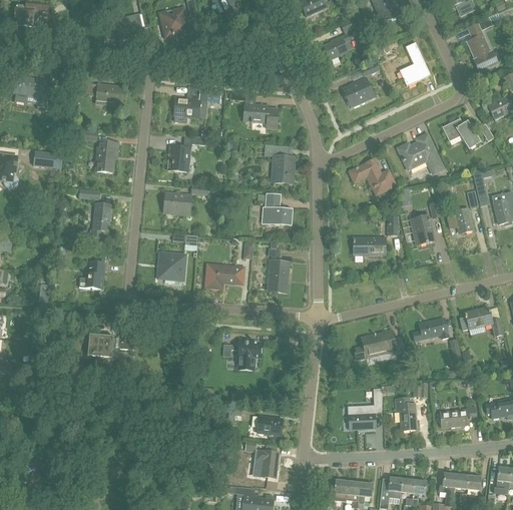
[(17,24),(33,25),(34,10),(48,11),(48,7),(49,1),(37,0),(25,0),(25,5),(17,4),(16,17),(18,18),(17,24)]
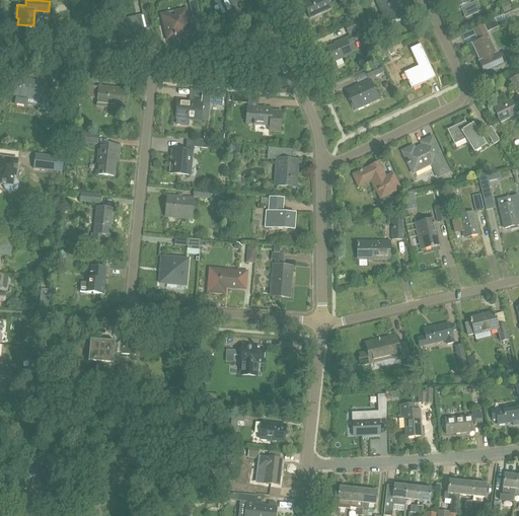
[(189,0),(193,15),(201,13),(198,0),(189,0)]
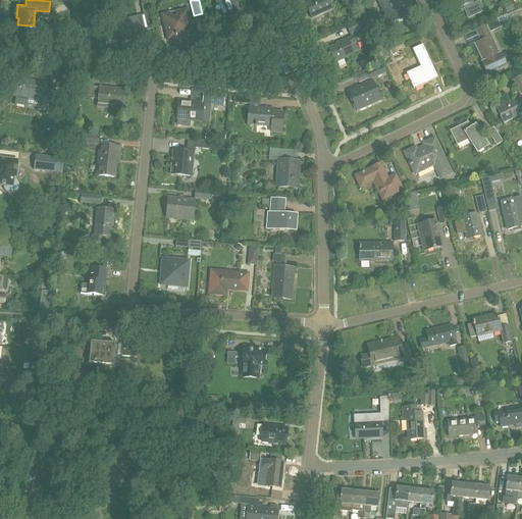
[(222,0),(230,17),(245,11),(239,0),(222,0)]
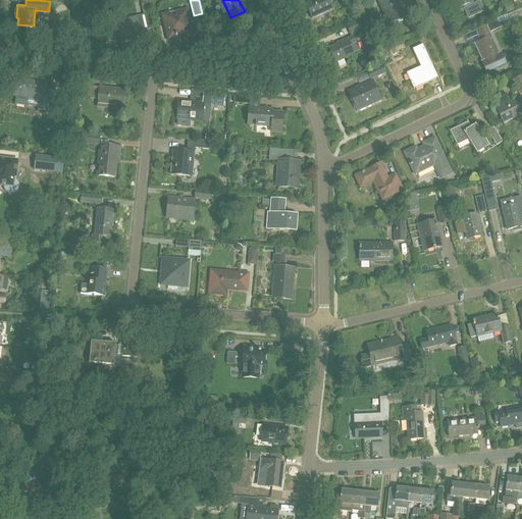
[(307,0),(305,1),(311,15),(332,7),(328,0),(307,0)]
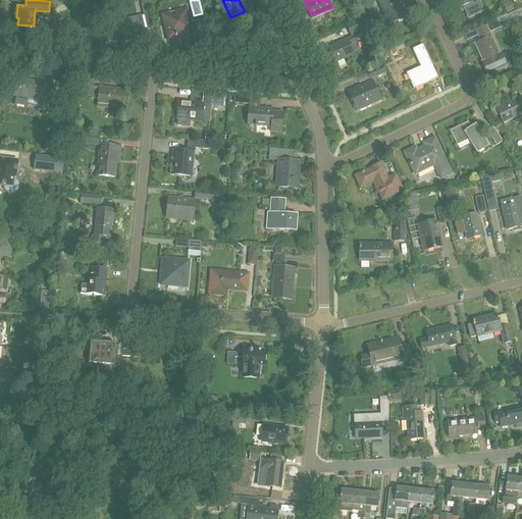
[(389,11),(394,21),(397,19),(396,18),(409,12),(406,5),(403,6),(400,0),(369,0),(370,1),(372,0),(378,0),(384,13),(389,11)]
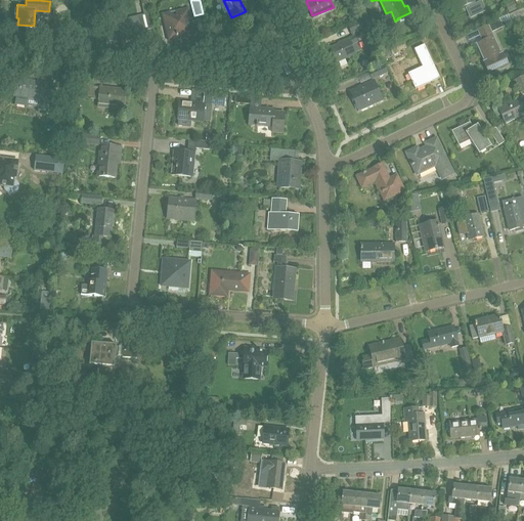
[(454,0),(459,7),(466,4),(466,5),(470,16),(486,8),(482,0),(477,0),(474,2),(473,0),(474,0),(454,0)]
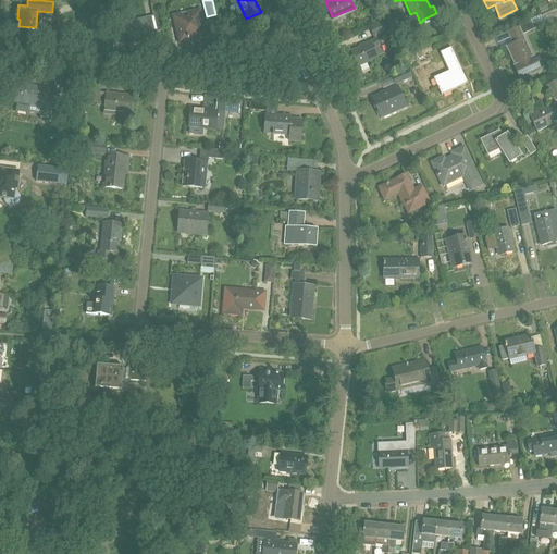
[(536,2),(541,11),(549,7),(546,0),(541,0),(536,2)]
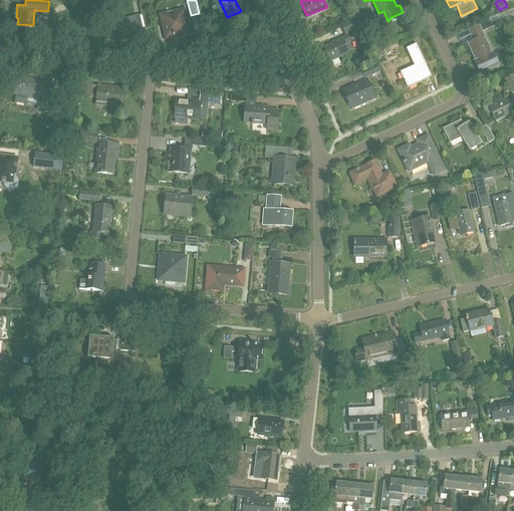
[(92,12),(98,6),(94,1),(88,7),(92,12)]
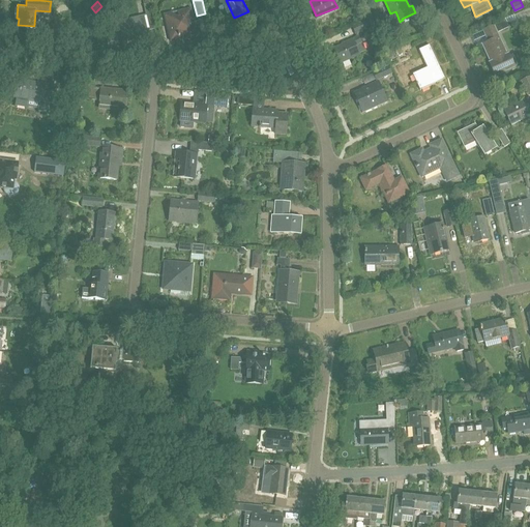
[(121,31),(125,50),(147,45),(143,28),(154,25),(149,3),(144,4),(146,12),(120,19),(119,13),(112,13),(111,29),(114,30),(115,32),(121,31)]
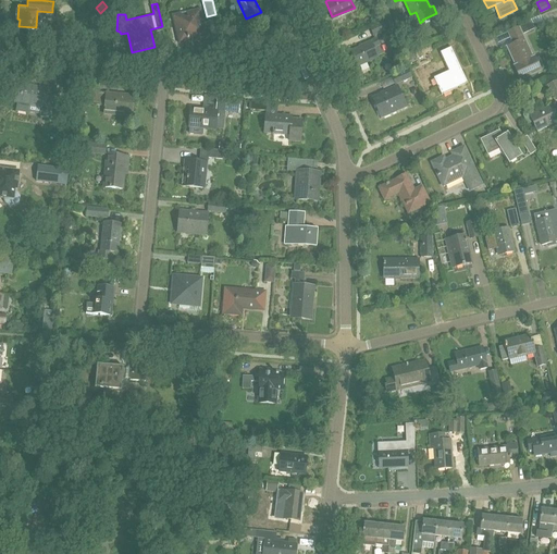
[(556,9),(556,7),(541,13),(545,25),(556,20),(556,9)]
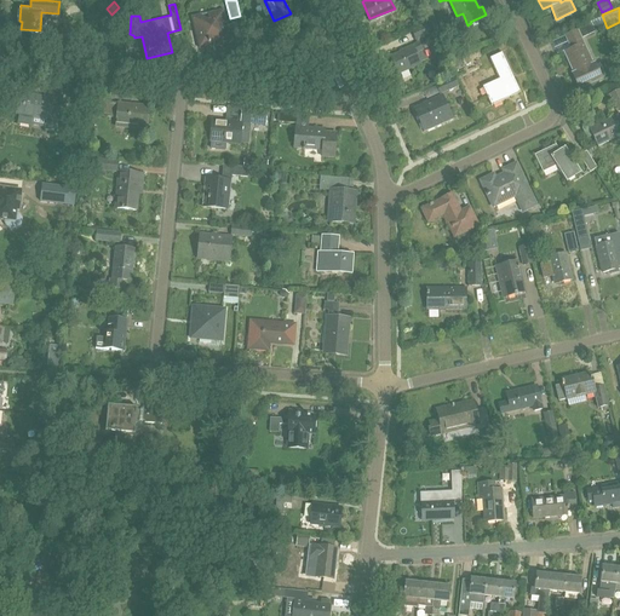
[(193,16),(200,46),(230,39),(223,9),(193,16)]
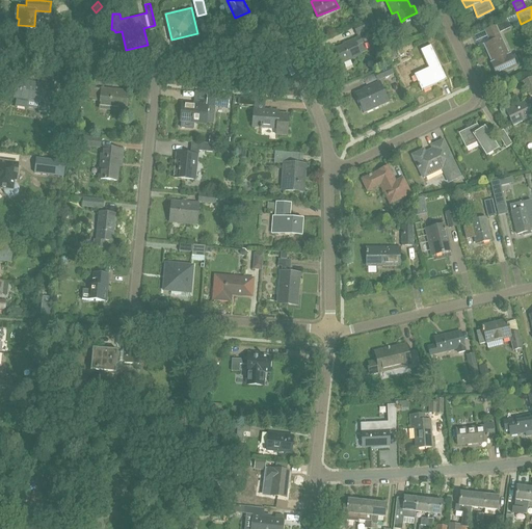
[(353,24),(356,32),(371,26),(367,18),(353,24)]
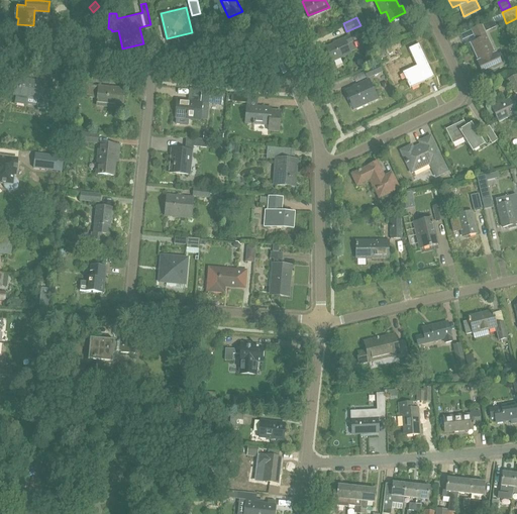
[(477,37),(471,40),(479,58),(477,59),(483,71),(501,63),(495,50),(494,50),(484,29),(491,25),(496,23),(493,17),(472,27),(477,37)]
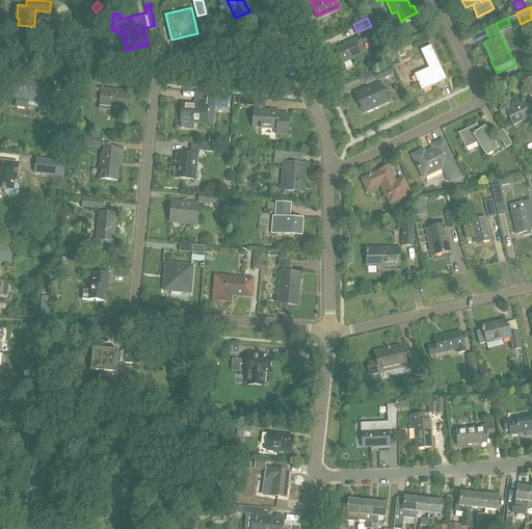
[(40,37),(61,40),(62,29),(41,27),(40,37)]
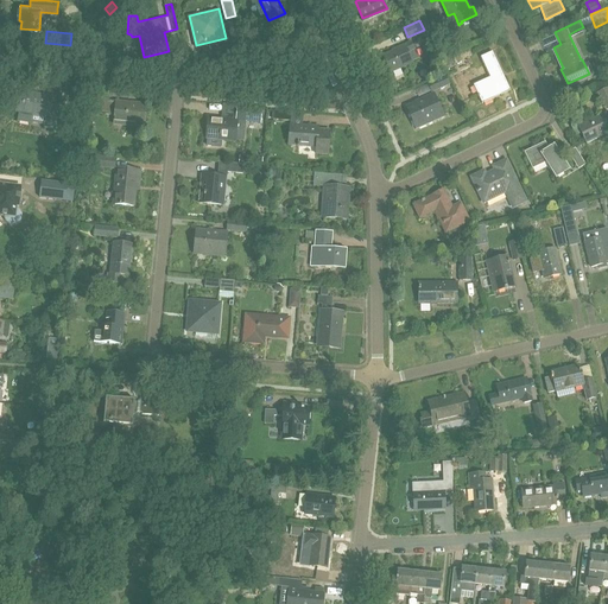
[(384,53),(391,70),(412,61),(407,50),(415,46),(411,40),(397,46),(397,48),(384,53)]
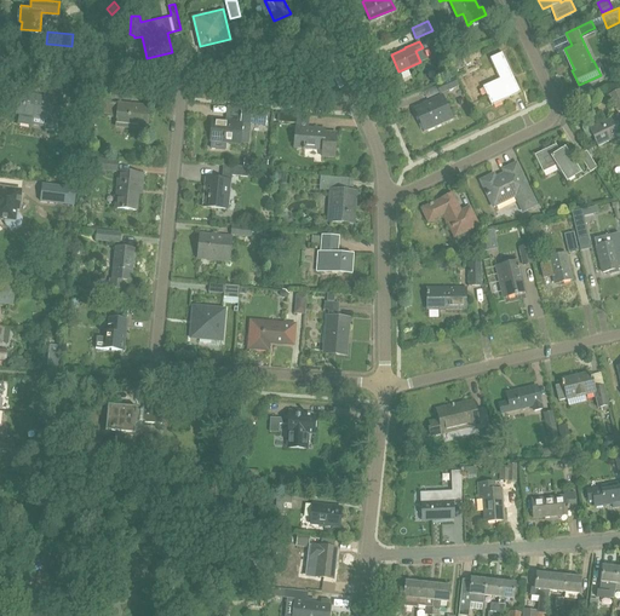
[(482,85),(491,103),(520,88),(501,49),(489,55),(499,76),(482,85)]
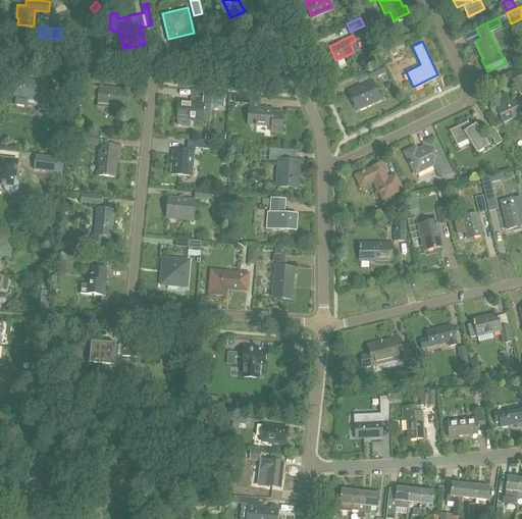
[(380,49),(384,55),(390,52),(386,46),(380,49)]
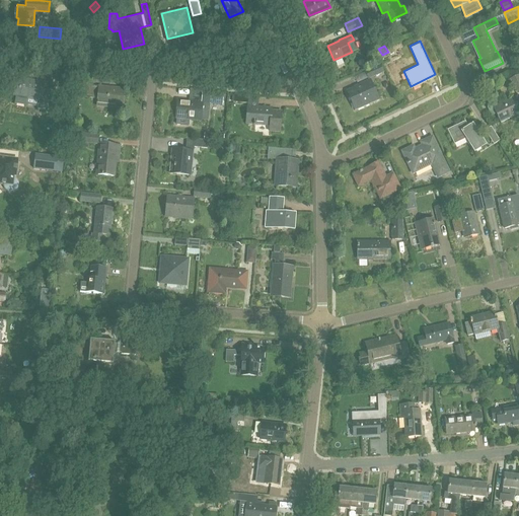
[(30,57),(46,62),(49,53),(44,52),(45,50),(39,49),(39,50),(32,49),(30,57)]
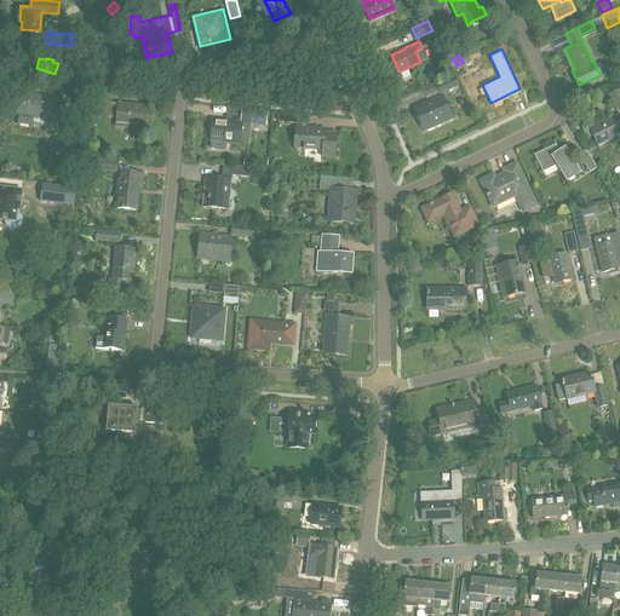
[(436,82),(440,92),(459,84),(455,74),(436,82)]
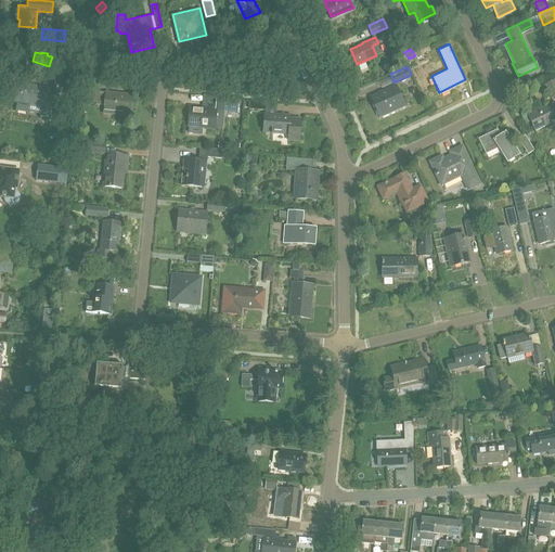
[(105,111),(132,114),(134,93),(100,89),(101,77),(88,76),(86,100),(105,103),(105,111)]
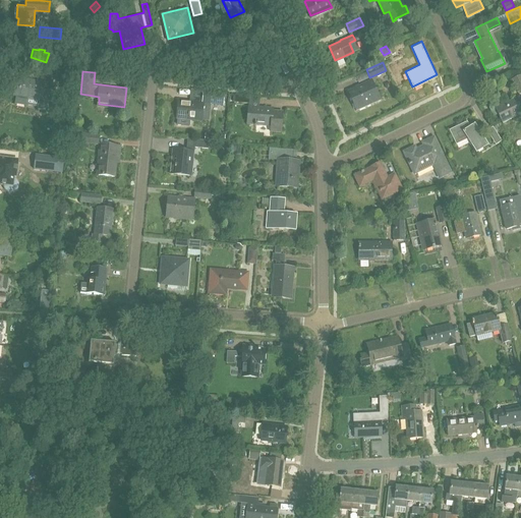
[(520,72),(512,76),(519,92),(520,91),(520,72)]
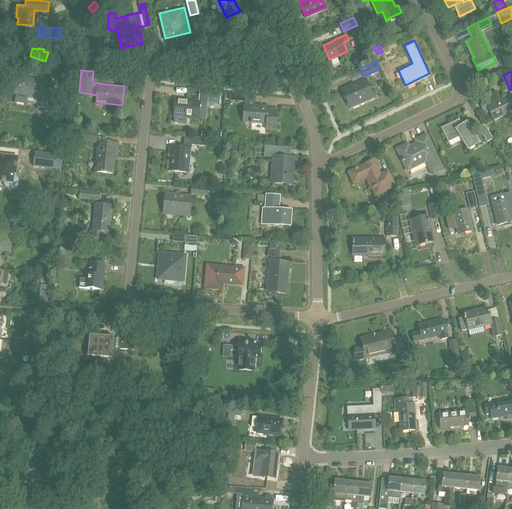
[(16,75),(13,89),(16,89),(14,99),(26,101),(26,100),(38,102),(37,105),(52,108),(53,99),(54,99),(56,88),(46,86),(47,80),(16,75)]
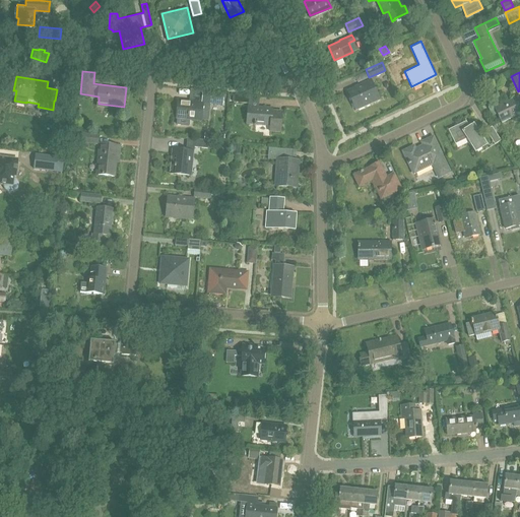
[(347,90),(355,108),(379,98),(371,79),(347,90)]
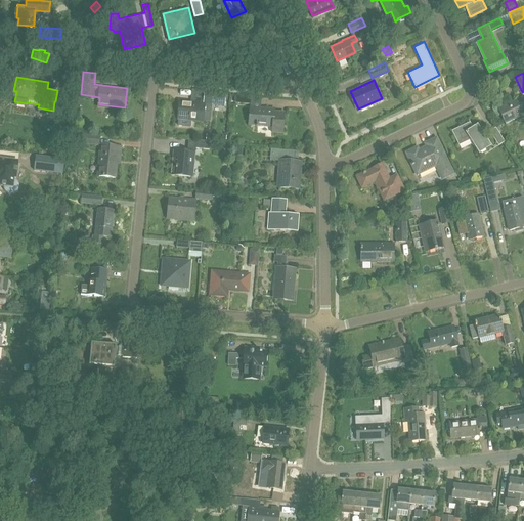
[(206,89),(206,101),(225,103),(225,90),(206,89)]
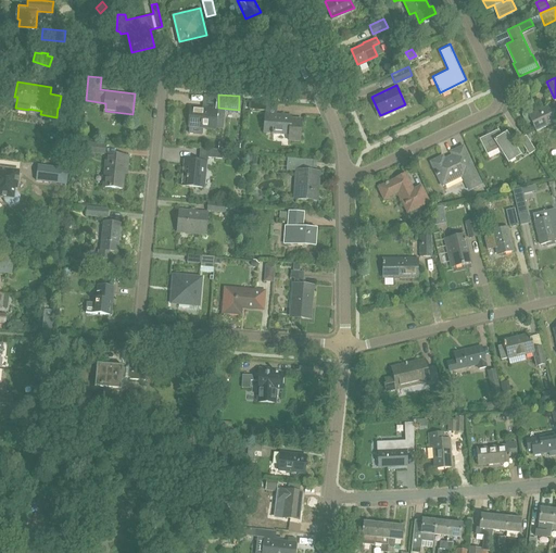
[(251,99),(250,107),(266,108),(266,100),(251,99)]
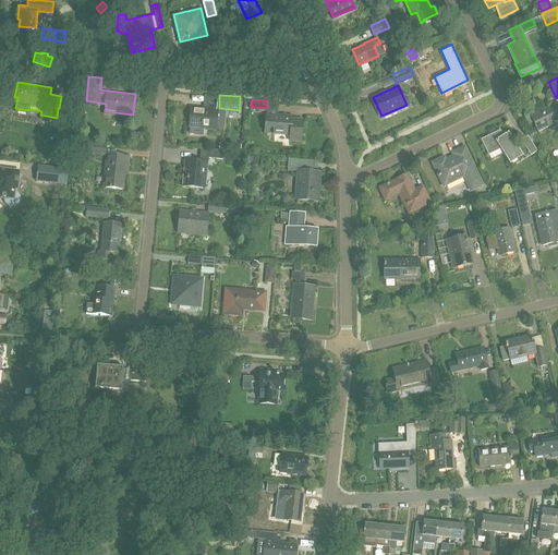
[(530,113),(537,129),(557,119),(557,101),(557,100),(530,113)]
